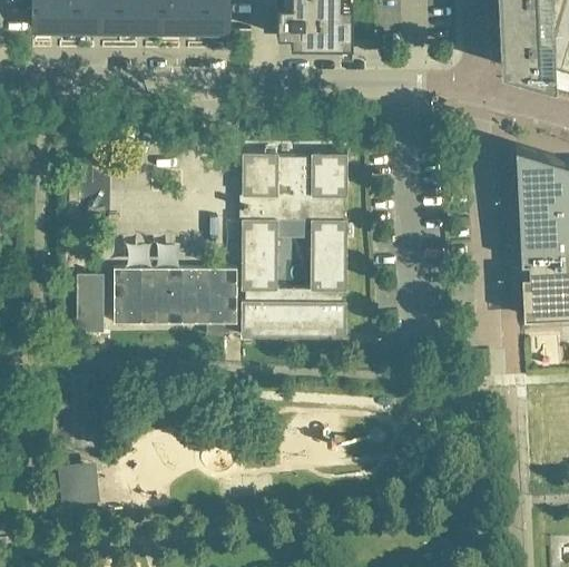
[(55,30),(55,0),(32,0),(32,30),(55,30)]
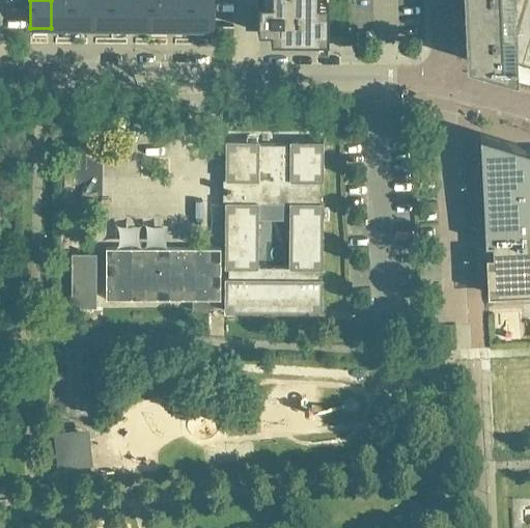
[(51,0),(51,28),(71,28),(71,0),(51,0)]
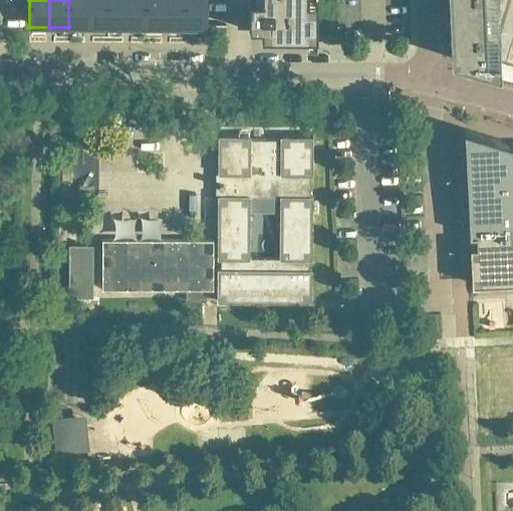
[(68,0),(68,27),(88,27),(88,0),(68,0)]
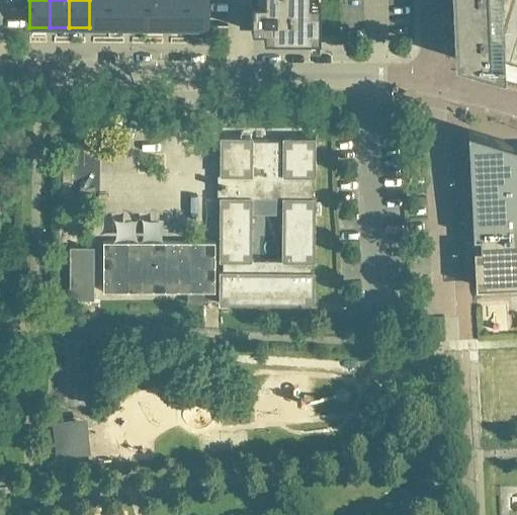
[(89,0),(89,27),(108,28),(108,0),(89,0)]
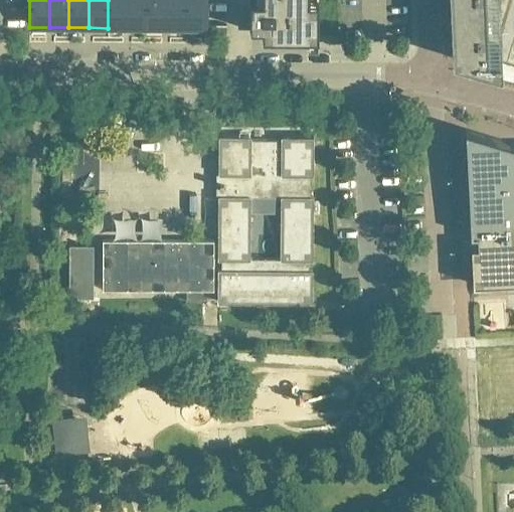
[(108,0),(108,28),(128,28),(127,0),(108,0)]
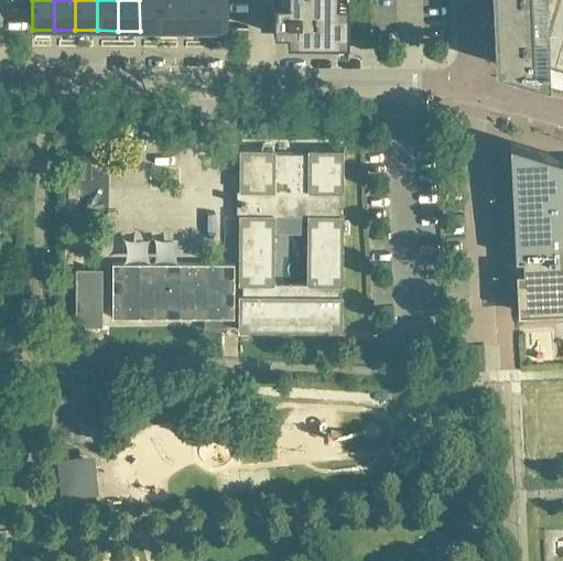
[(139,0),(140,31),(161,31),(161,0),(139,0)]
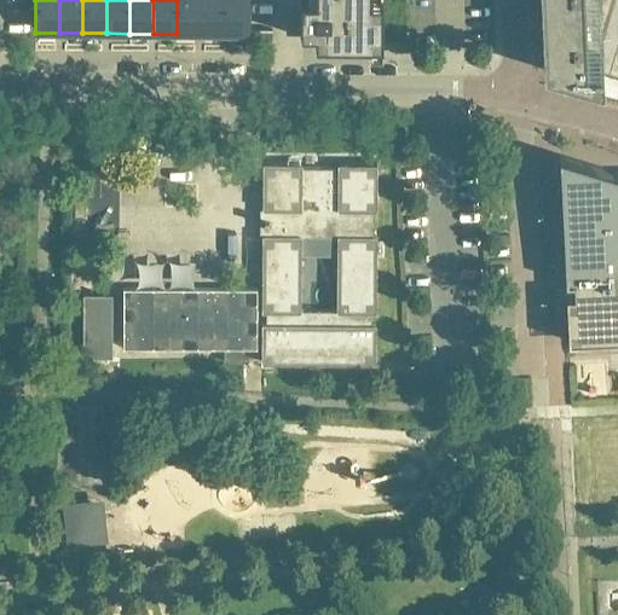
[(177,0),(177,34),(201,34),(200,0),(177,0)]
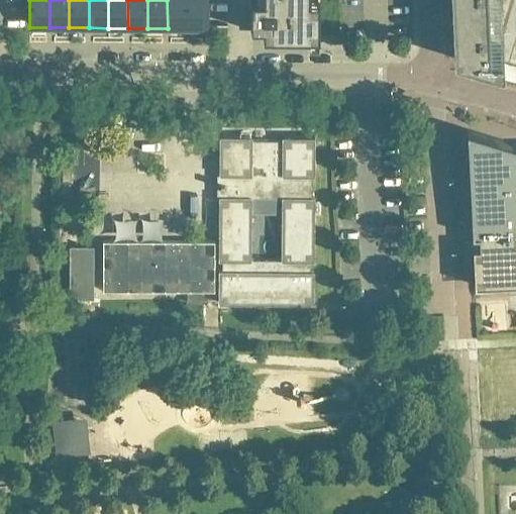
[(167,0),(168,28),(187,28),(187,0),(167,0)]
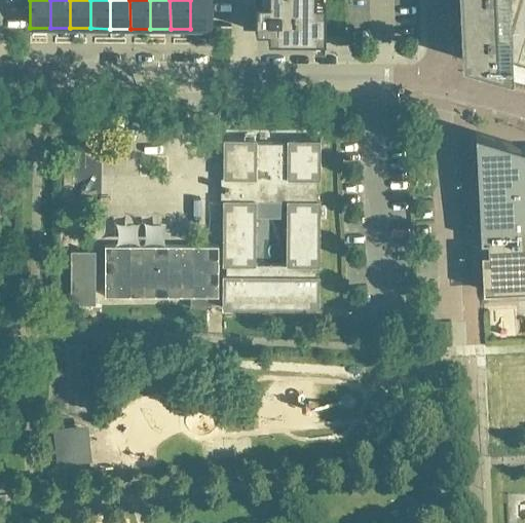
[(190,0),(190,29),(210,29),(210,28),(210,25),(210,0),(190,0)]
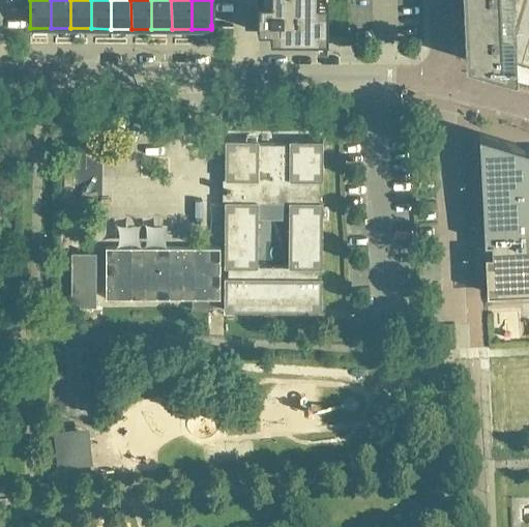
[(282,39),(327,39),(327,0),(263,0),(264,1),(257,1),(257,30),(270,30),(270,38),(282,38),(282,39)]
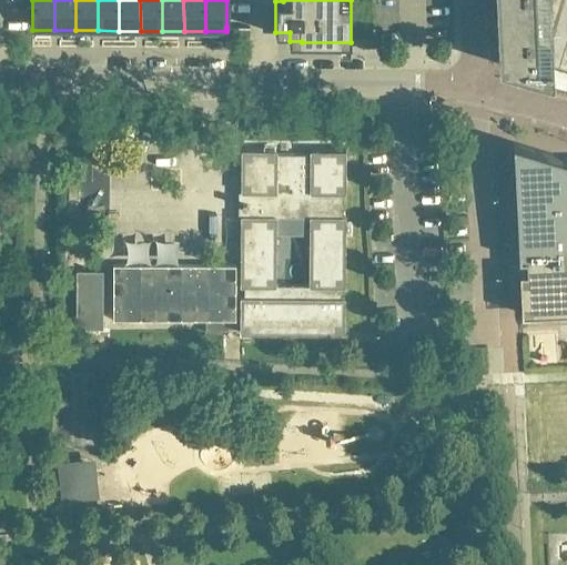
[(553,73),(566,77),(566,0),(495,0),(499,69),(554,84),(553,73)]
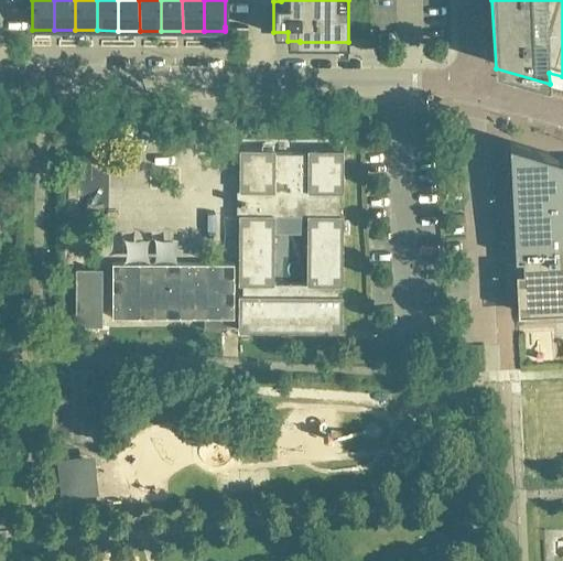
[(562,76),(549,73),(550,84),(562,87),(562,76)]
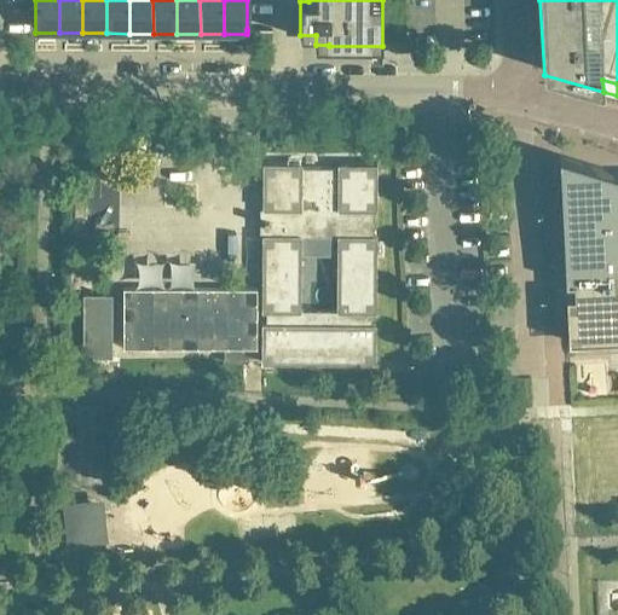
[(617,177),(560,158),(566,286),(573,286),(575,300),(566,300),(569,346),(617,342),(617,177)]
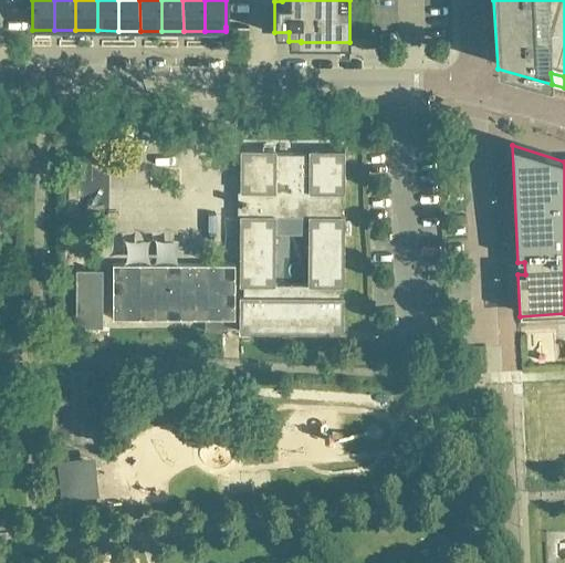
[(243,289),(243,301),(240,301),(240,336),(344,336),(344,301),(339,301),(339,290),(344,290),(344,220),(339,220),(339,196),(345,196),(345,154),(310,154),(310,157),(276,157),(276,154),(240,154),(240,195),(246,195),(246,205),(241,205),(241,210),(244,210),(244,219),(240,219),(240,289),(243,289)]
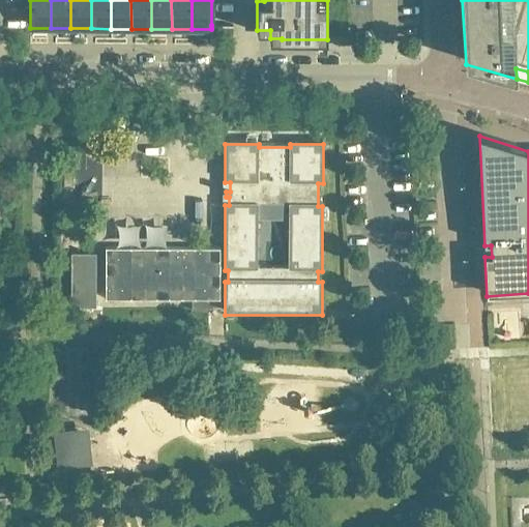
[(219,256),(221,249),(106,249),(106,300),(219,300),(219,261),(219,256)]
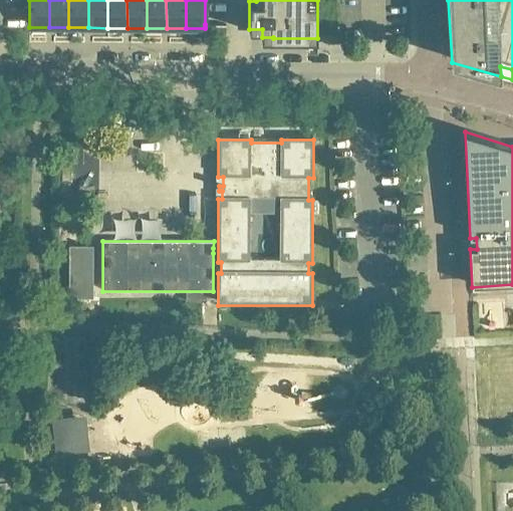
[(69,248),(69,300),(93,301),(93,249),(69,248)]
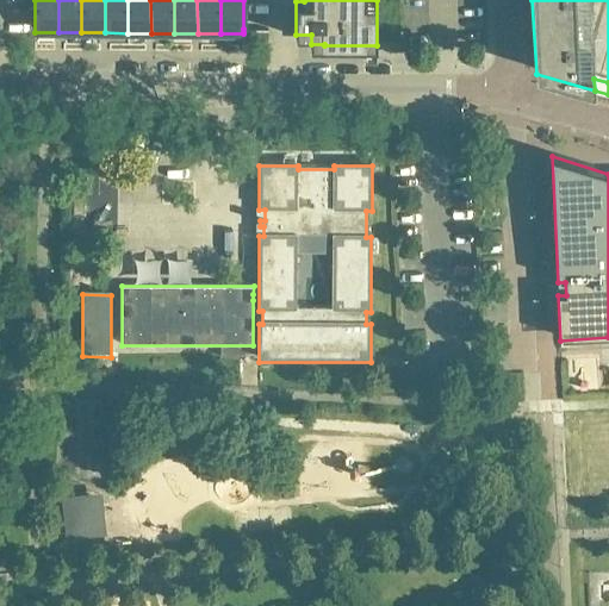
[(241,361),(241,348),(222,348),(222,361),(241,361)]
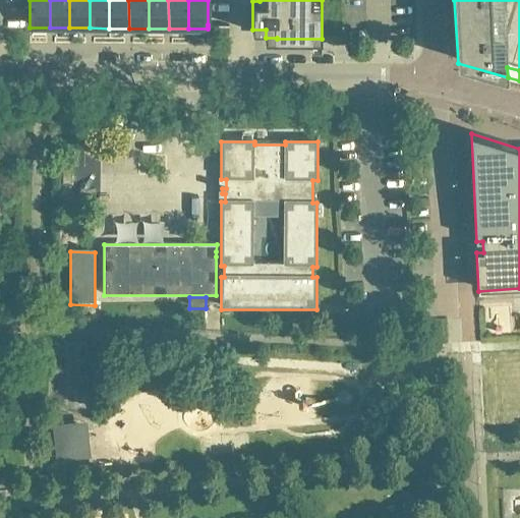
[(79,457),(76,427),(55,429),(58,459),(79,457)]
